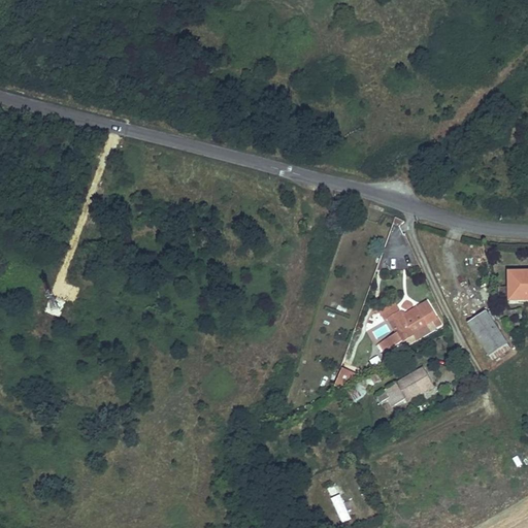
[(527,271),(509,272),(509,300),(527,300),(527,271)]
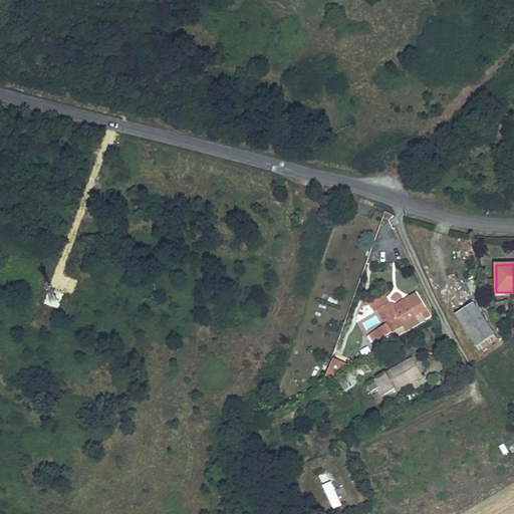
[(486,293),(494,293),(494,279),(486,279),(486,293)]
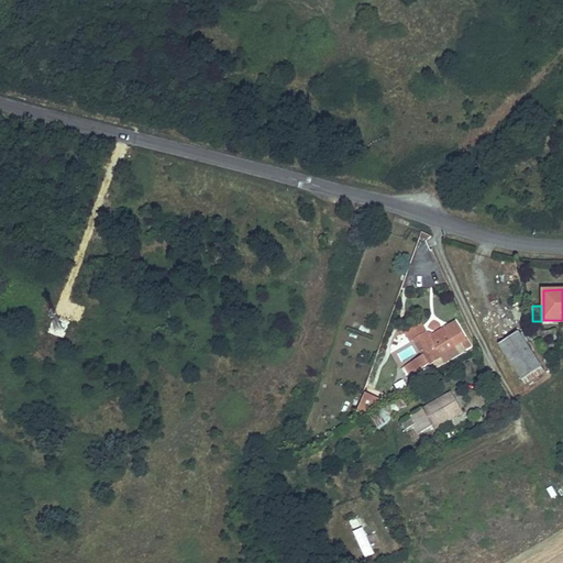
[(427,332),(415,340),(423,354),(410,362),(416,372),(437,360),(442,356),(444,361),(471,345),(456,321),(445,328),(435,334),(434,333),(433,332),(431,331),(430,331),(429,331),(427,332)]
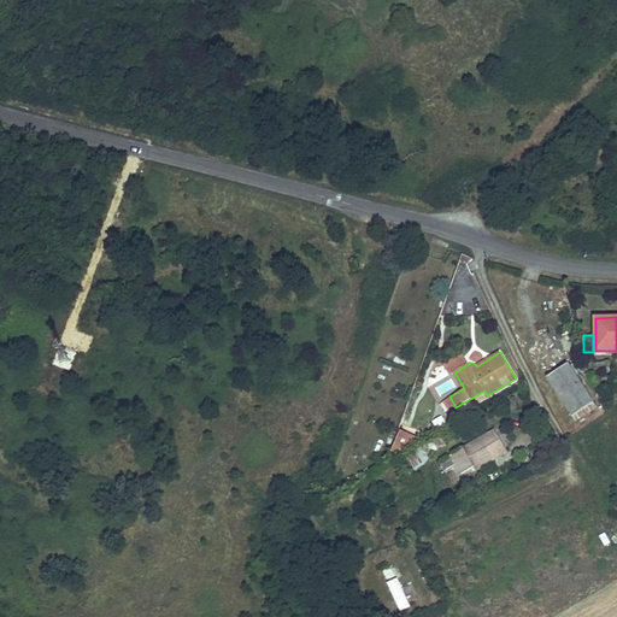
[(468,364),(462,356),(446,365),(451,374),(454,372),(468,364)]
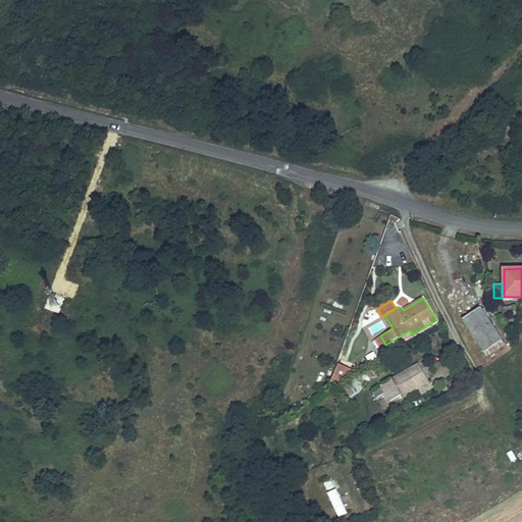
[(463,318),(487,356),(506,344),(481,306),(463,318)]
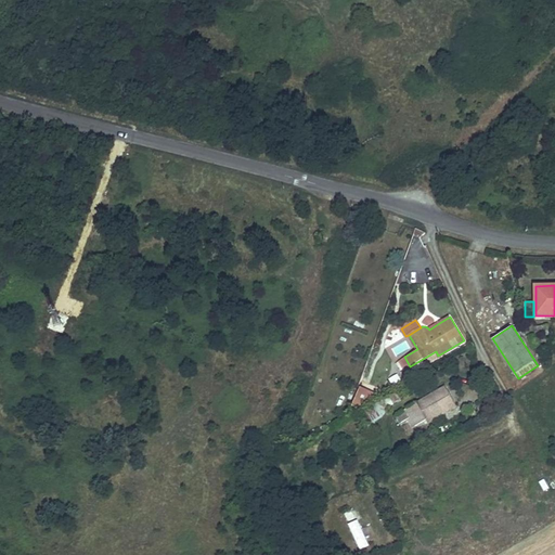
[(398,375),(389,378),(392,386),(401,382),(398,375)]
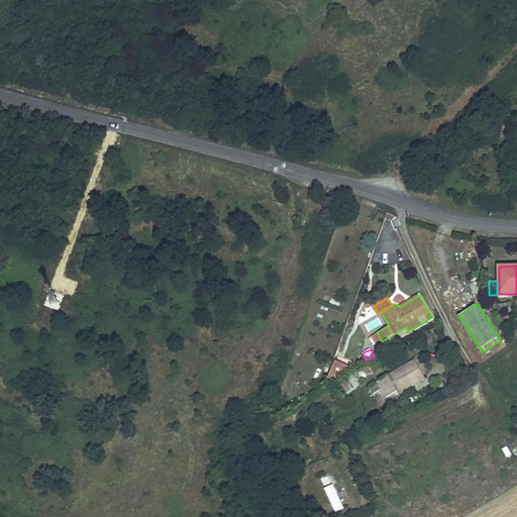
[(351,369),(335,360),(327,379),(332,381),(351,369)]
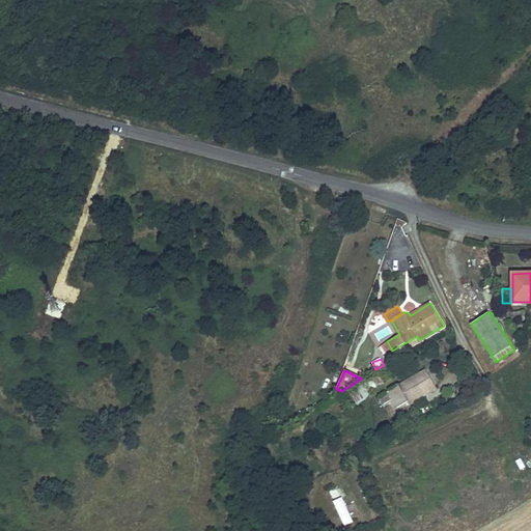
[(408,400),(410,403),(437,388),(427,370),(379,396),(384,407),(390,402),(393,409),(408,400)]
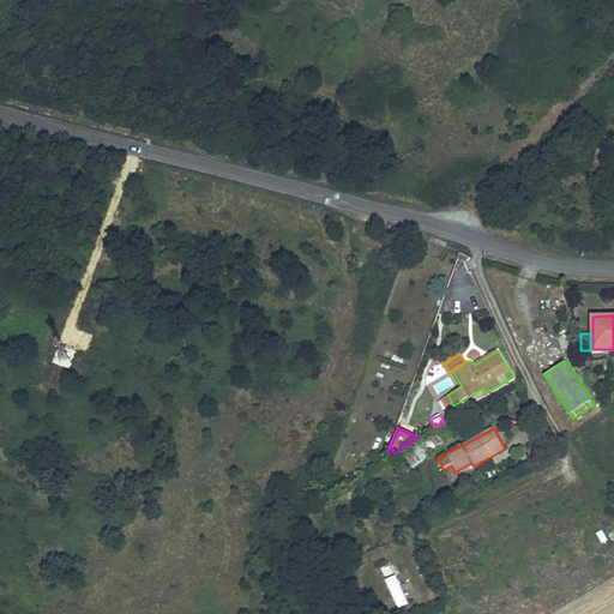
[(457,476),(474,467),(471,463),(455,473),(457,476)]
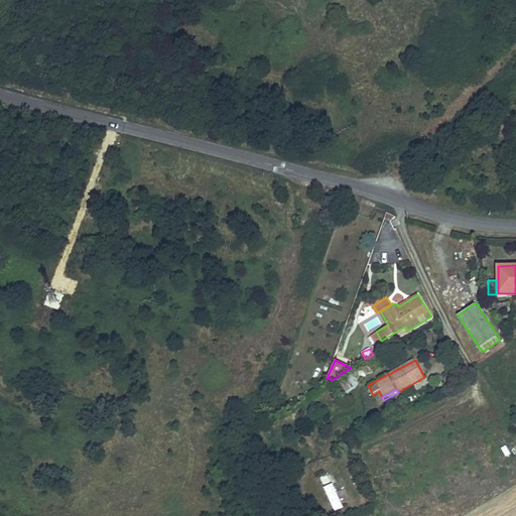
[(396,403),(389,407),(391,411),(393,410),(395,413),(400,410),(396,403)]
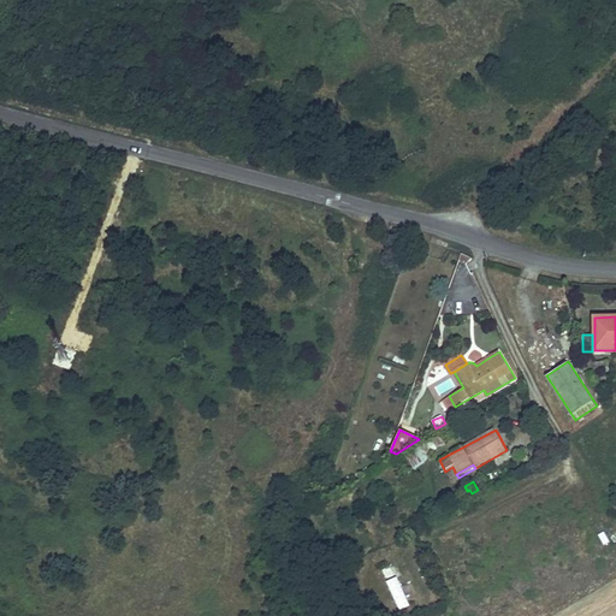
[(398,610),(413,605),(406,587),(402,588),(397,578),(386,581),(398,610)]
